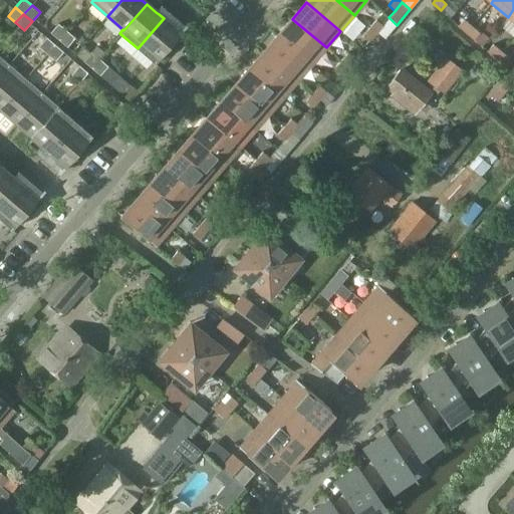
[(397,25),(389,17),(375,33),(383,39),(397,25)]
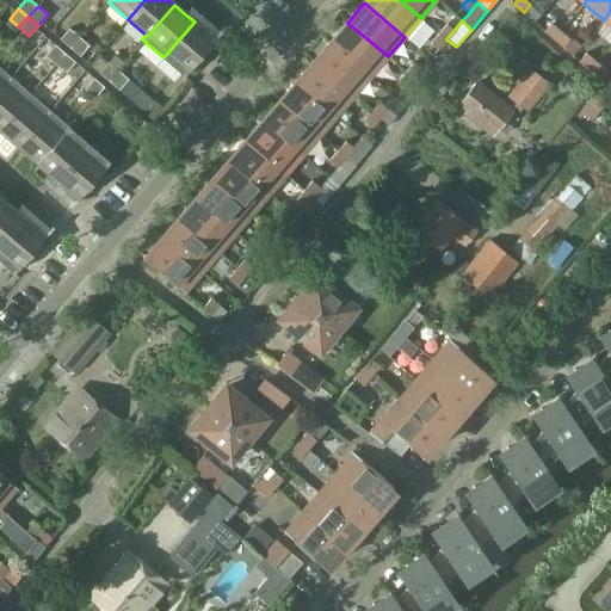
[(204,31),(195,22),(164,57),(184,74),(215,39),(204,31)]
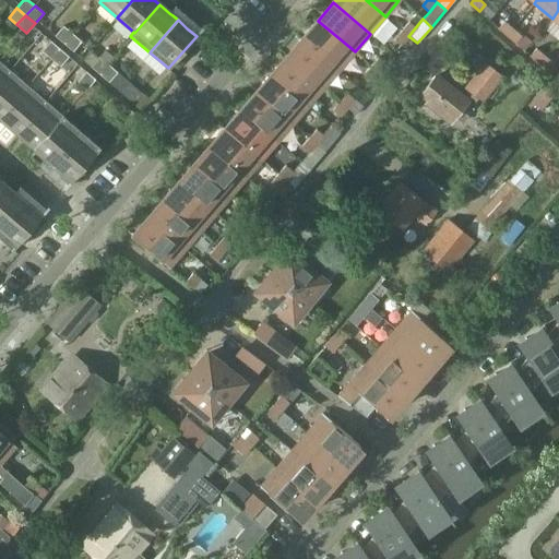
[(318,21),(302,38),(340,70),(355,51),(318,21)]
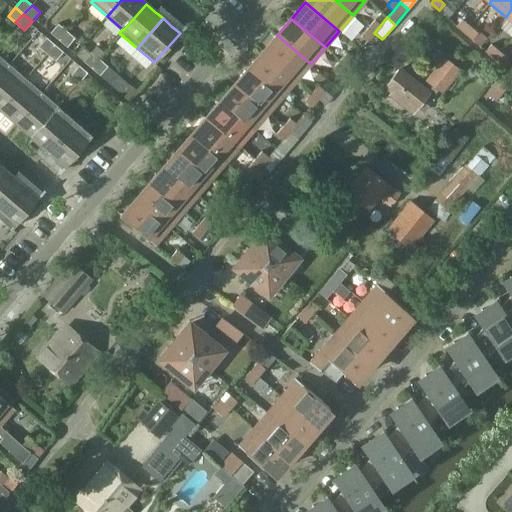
[(374,19),(368,27),(374,32),(381,25),(374,19)]
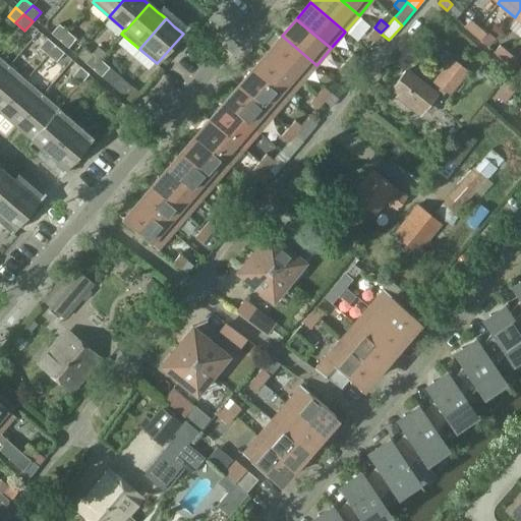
[(478,26),(470,19),(464,25),(472,33),(478,26)]
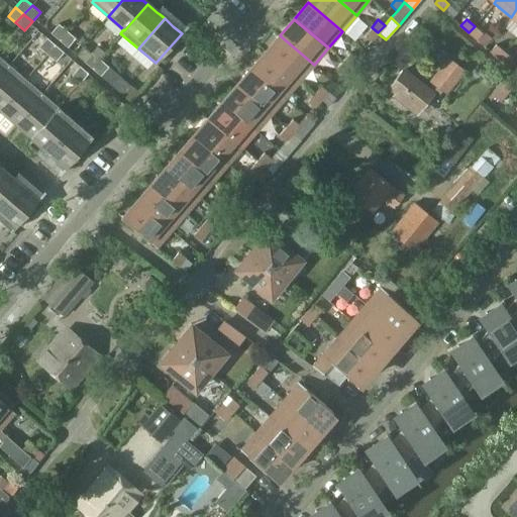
[(50,33),(60,40),(67,31),(59,23),(50,33)]
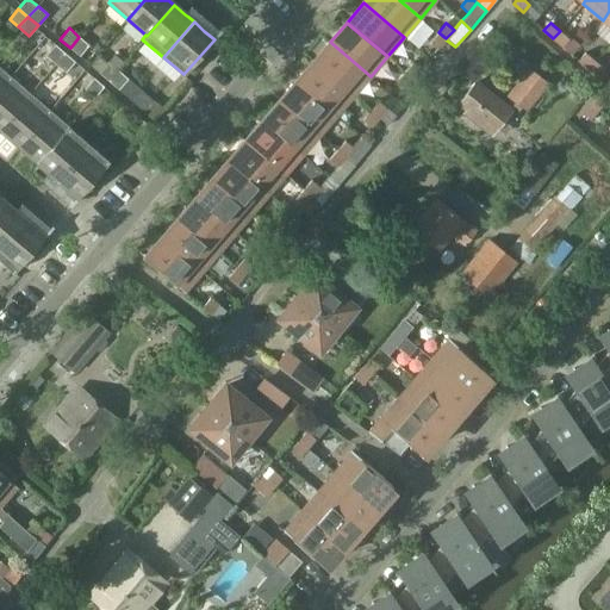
[(570,38),(560,31),(553,38),(562,45),(570,38)]
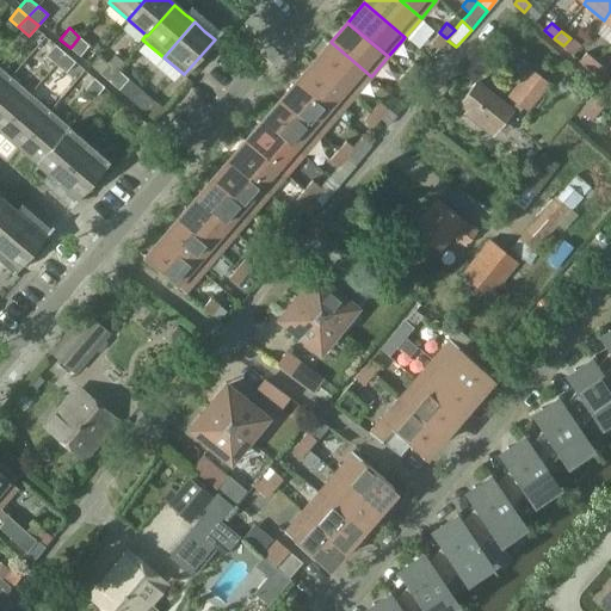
[(439,49),(446,38),(439,32),(431,42),(439,49)]
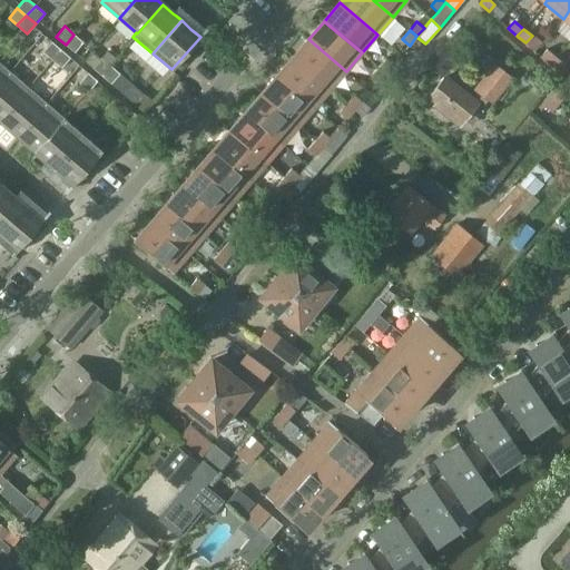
[(82,42),(74,35),(66,45),(75,52),(82,42)]
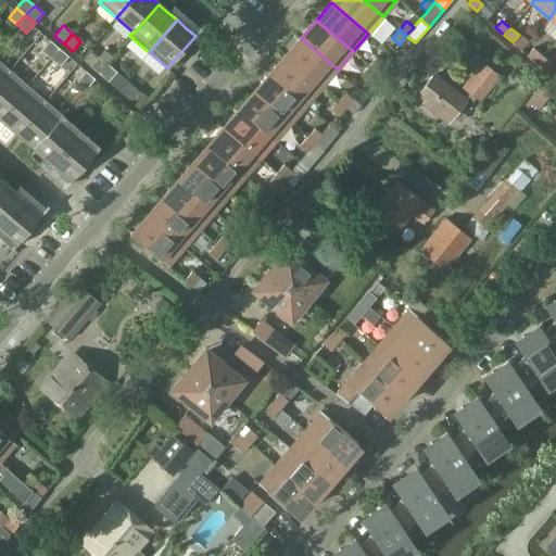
[(301,38),(286,57),(323,87),(338,70),(301,38)]
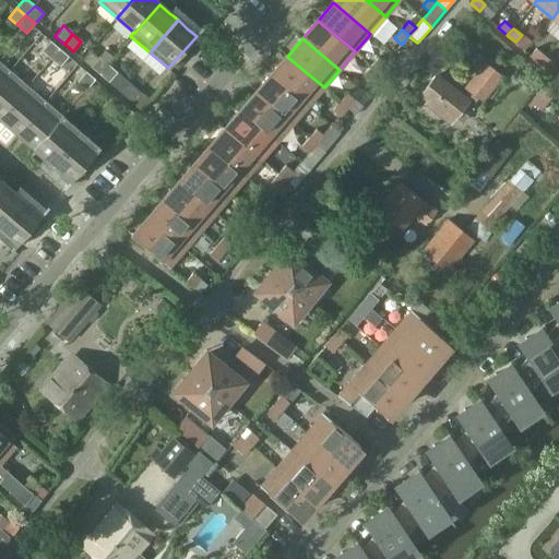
[(42,50),(50,58),(59,48),(50,40),(42,50)]
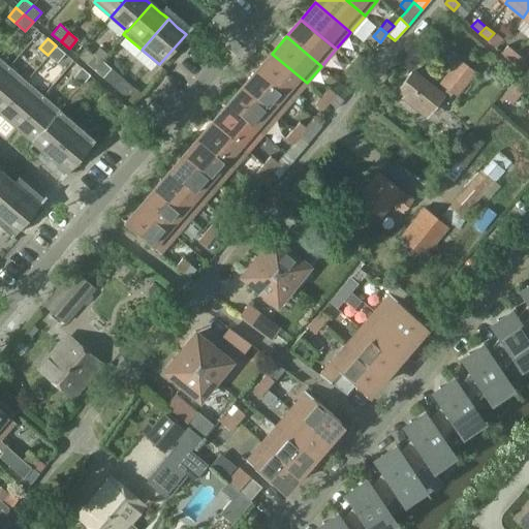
[(48,55),(57,63),(65,54),(56,45),(48,55)]
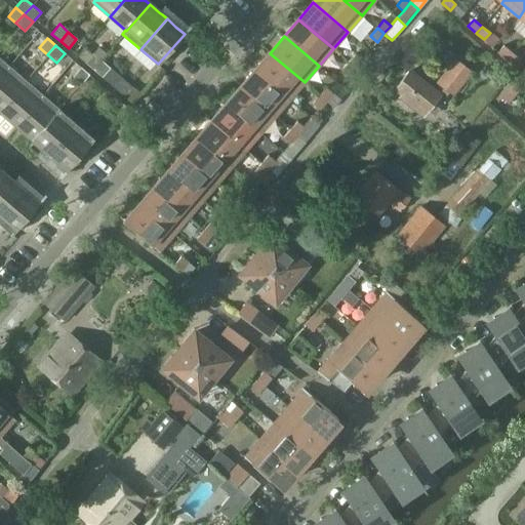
[(497,51),(506,58),(512,52),(503,45),(497,51)]
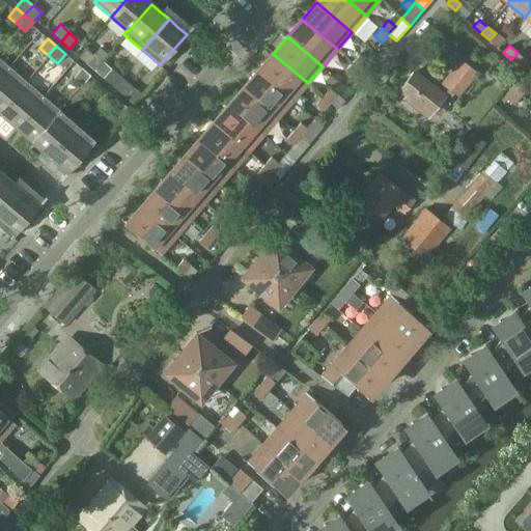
[(78,56),(93,70),(102,60),(94,54),(93,55),(93,54),(85,48),(78,56)]
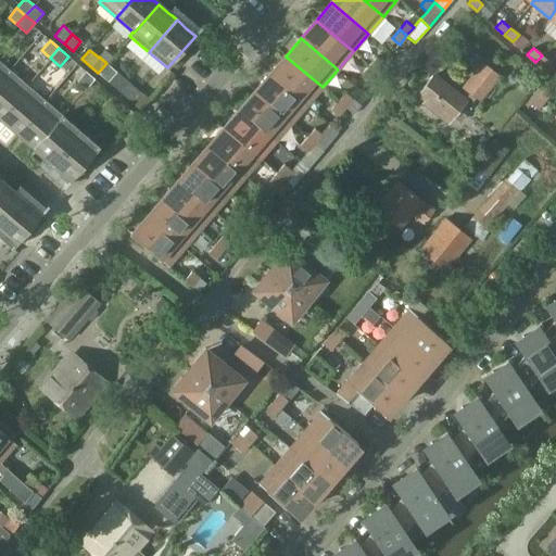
[(551,62),(542,55),(535,62),(544,70),(551,62)]
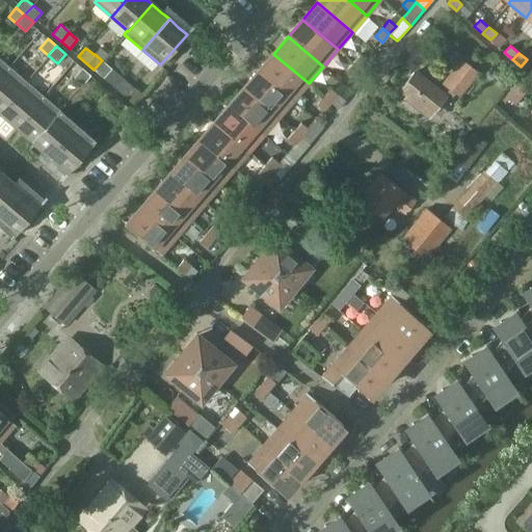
[(273,54),(259,71),(293,101),(309,83),(273,54)]
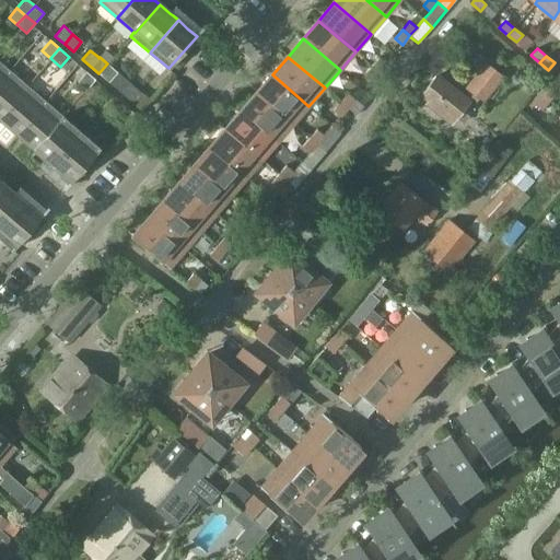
[(378,71),(386,62),(378,57),(372,65),(378,71)]
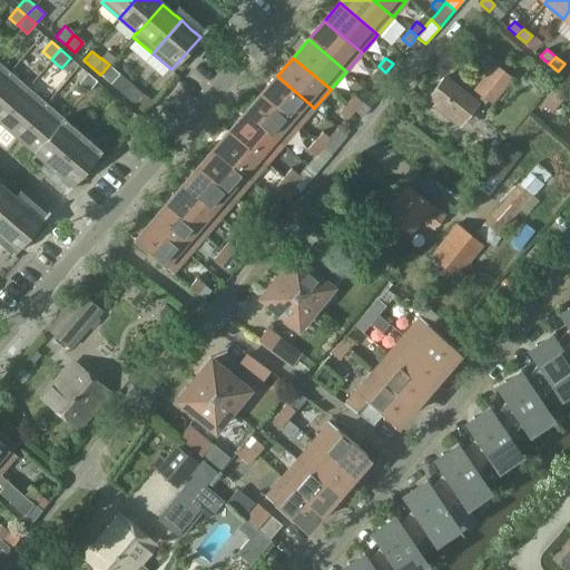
[(0,82),(10,71),(0,62),(0,82)]
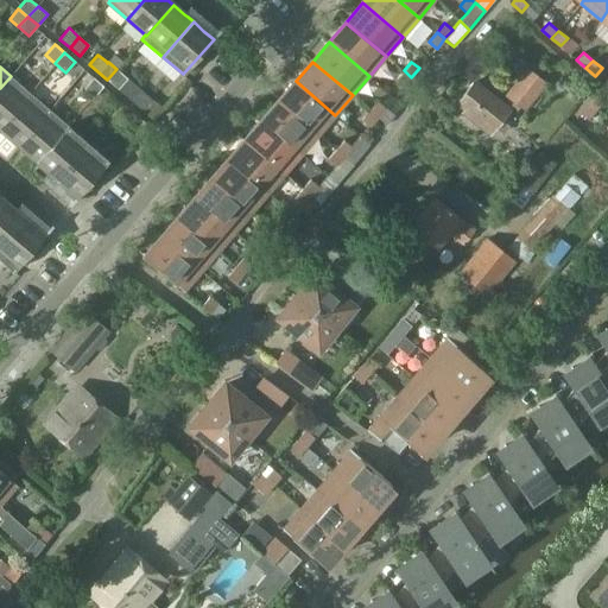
[(525,108),(546,82),(527,68),(506,94),(525,108)]
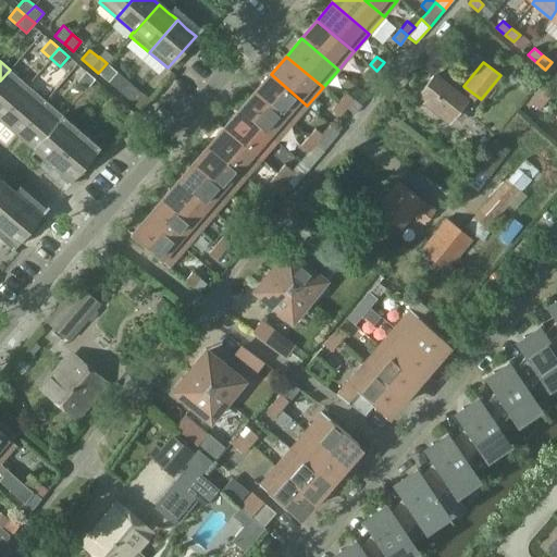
[(116,72),(107,63),(98,73),(108,82),(116,72)]
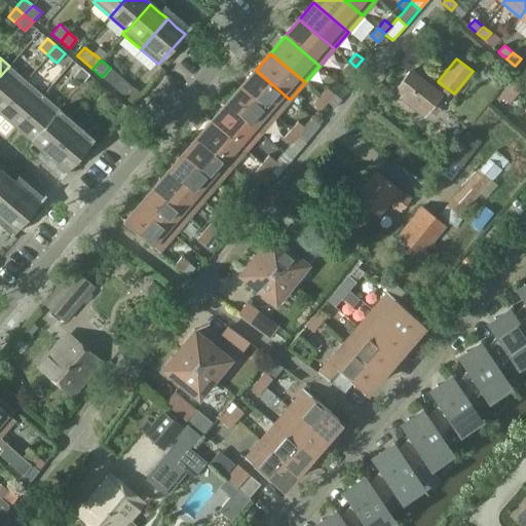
[(348,75),(355,67),(349,61),(342,70),(348,75)]
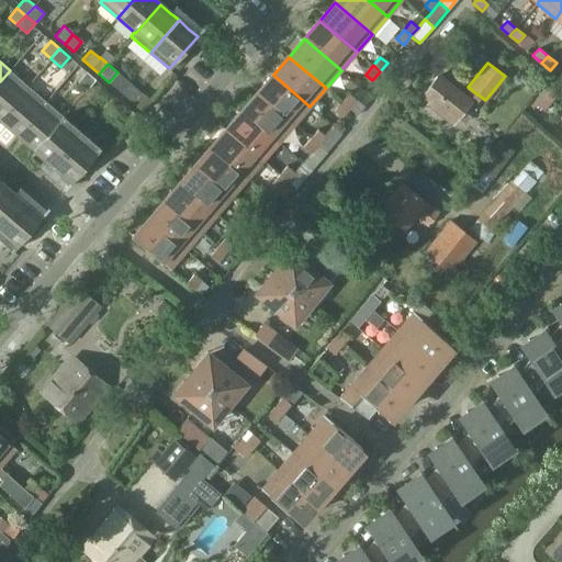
[(0,81),(0,117),(27,86),(10,70),(0,81)]
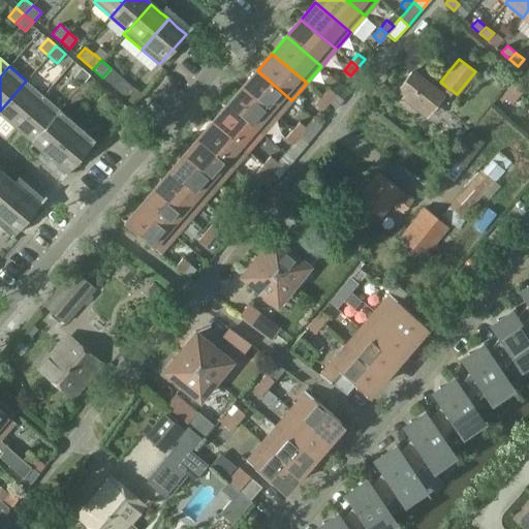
[(90,75),(82,68),(73,78),(83,85),(90,75)]
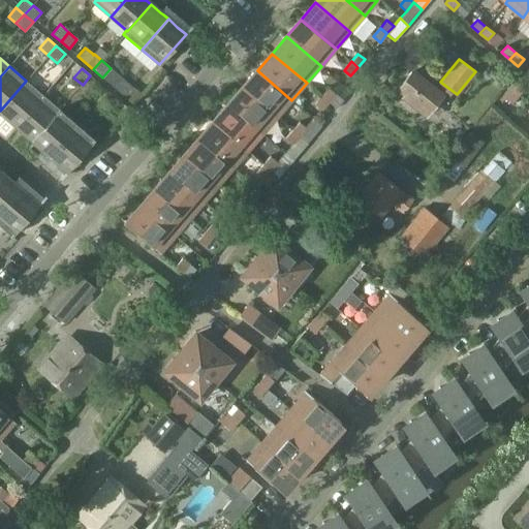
[(111,68),(102,78),(111,85),(119,75),(111,68)]
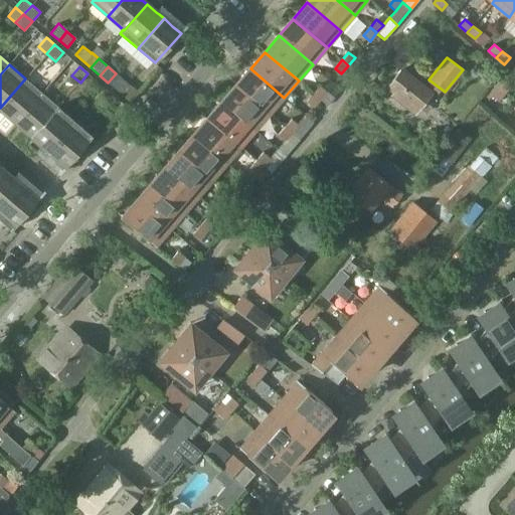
[(271,114),(284,98),(250,68),(236,86),(271,114)]
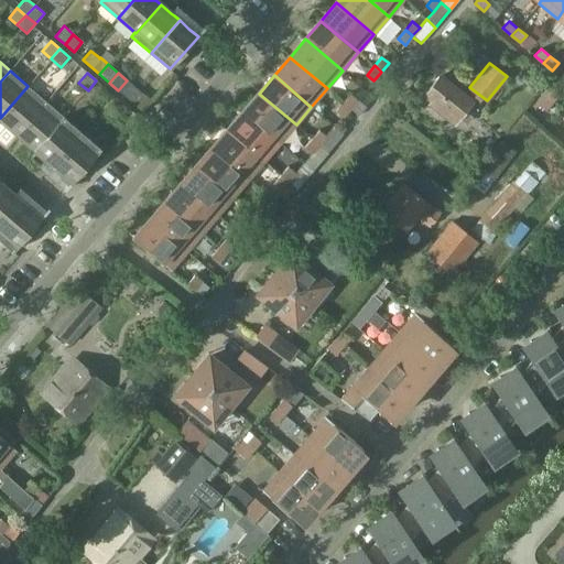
[(454,125),(459,118),(466,123),(472,117),(465,111),(472,102),(440,76),(424,95),(431,100),(429,104),(454,125)]
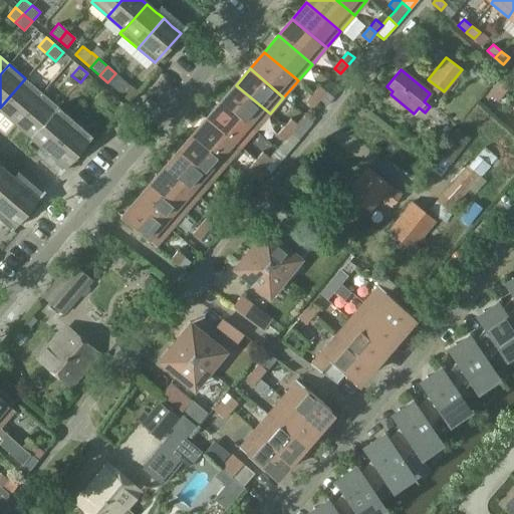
[(25,78),(0,107),(0,108),(16,122),(42,92),(25,78)]
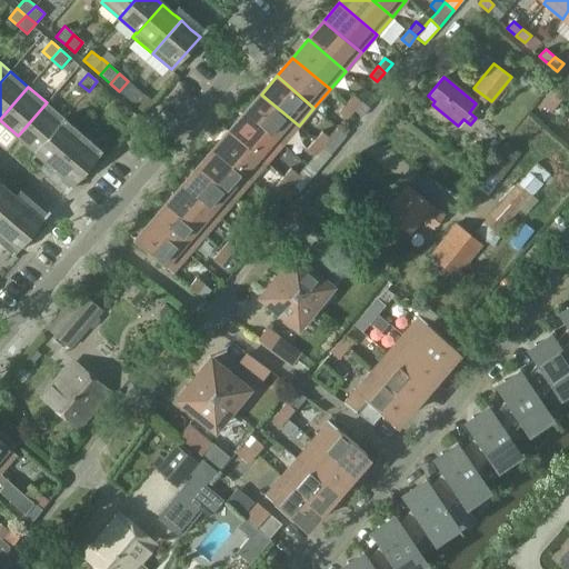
[(558,88),(551,97),(558,102),(566,93),(558,88)]
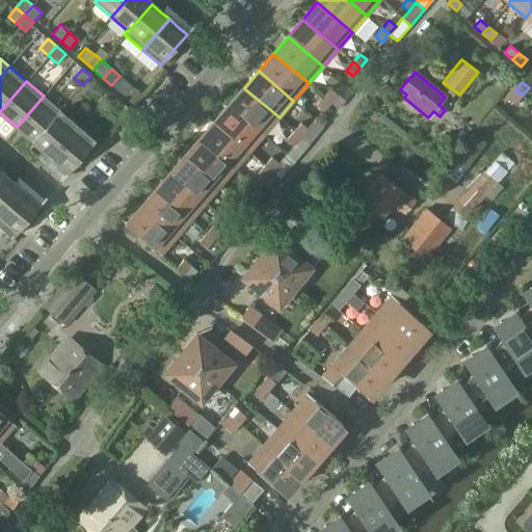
[(244,88),(230,105),(264,135),(280,117),(244,88)]
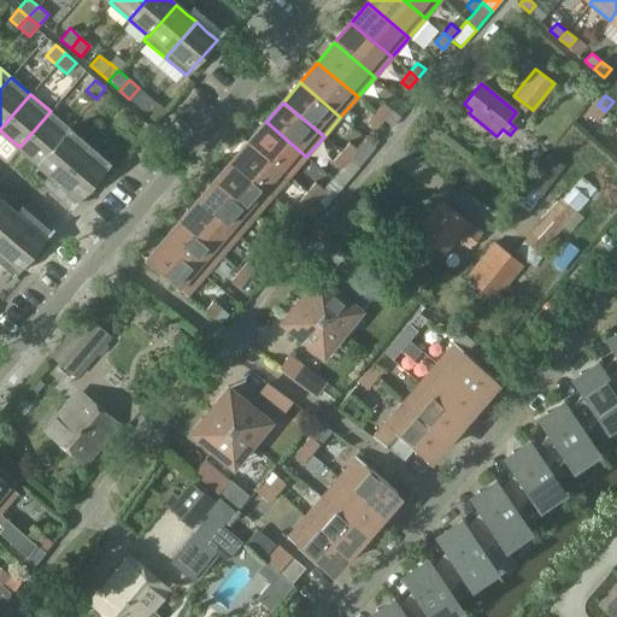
[(376,111),(383,118),(392,110),(383,103),(376,111)]
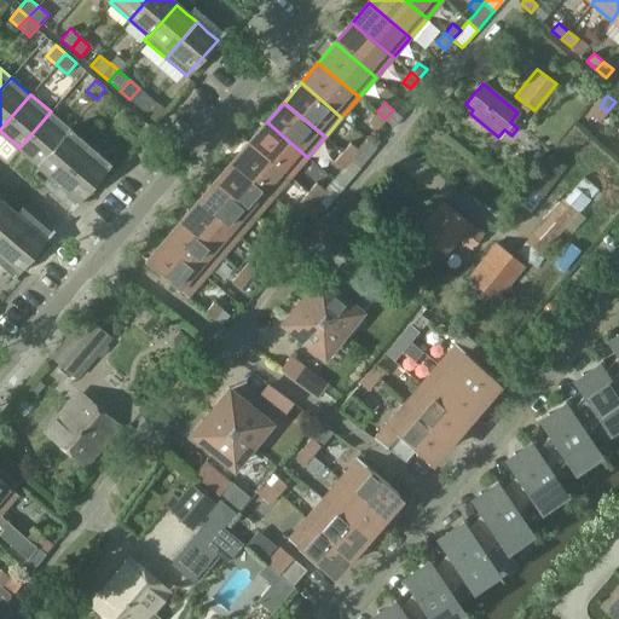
[(158,105),(149,116),(157,122),(166,111),(158,105)]
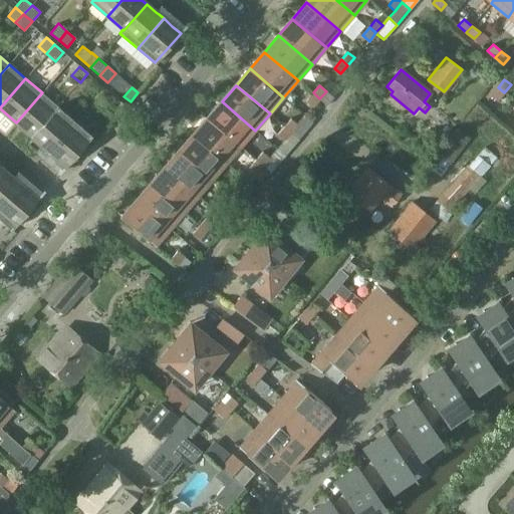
[(497,100),(504,92),(498,87),(491,95),(497,100)]
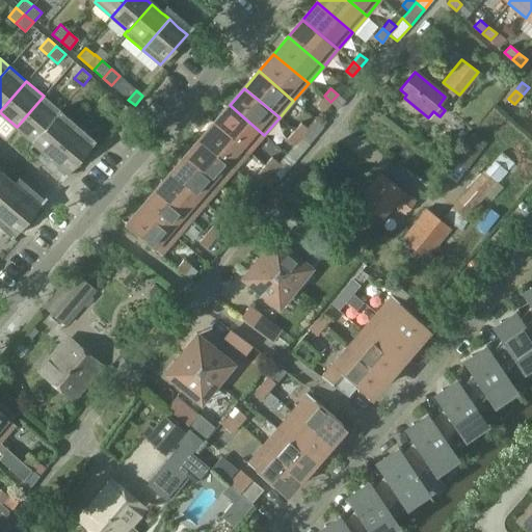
[(44,96),(17,127),(33,141),(60,111),(44,96)]
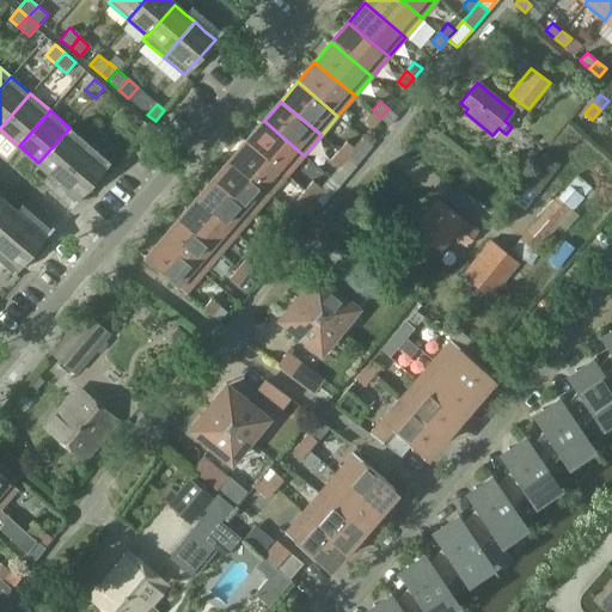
[(372,127),(380,117),(373,110),(365,120),(372,127)]
